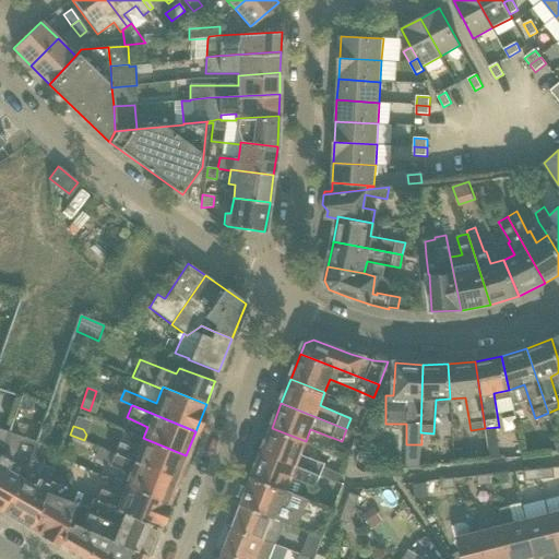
[(325,464),(324,464),(300,454),(306,441),(272,428),(262,452),(320,475),(330,479),(340,483),(342,474),(324,467),(325,464)]
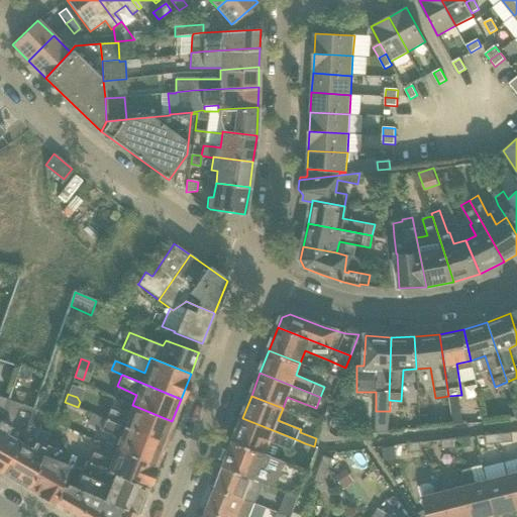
[(108,408),(108,410),(93,404),(91,412),(105,418),(164,443),(172,421),(132,405),(128,417),(108,408)]
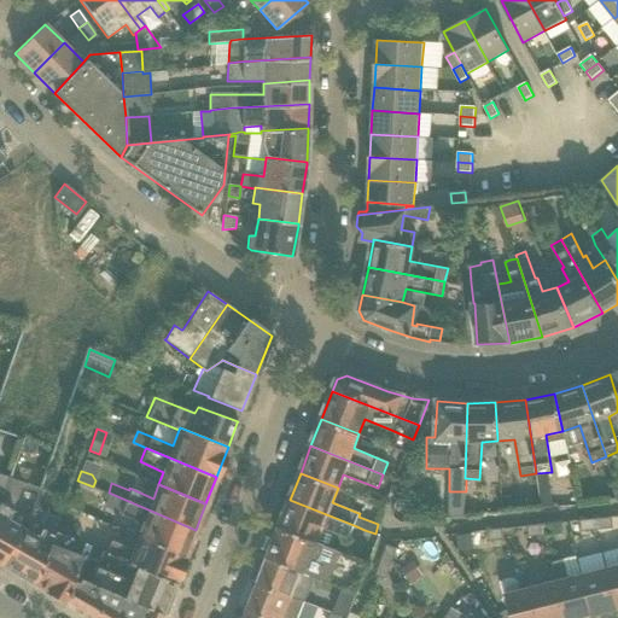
[(0,502),(0,564),(3,565),(30,516),(15,509),(18,499),(6,491),(5,495),(0,502)]
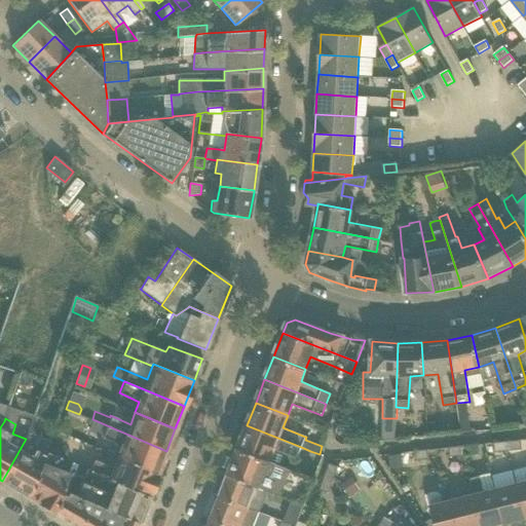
[(87,431),(102,438),(121,446),(117,456),(157,474),(166,451),(107,425),(92,419),(87,431)]
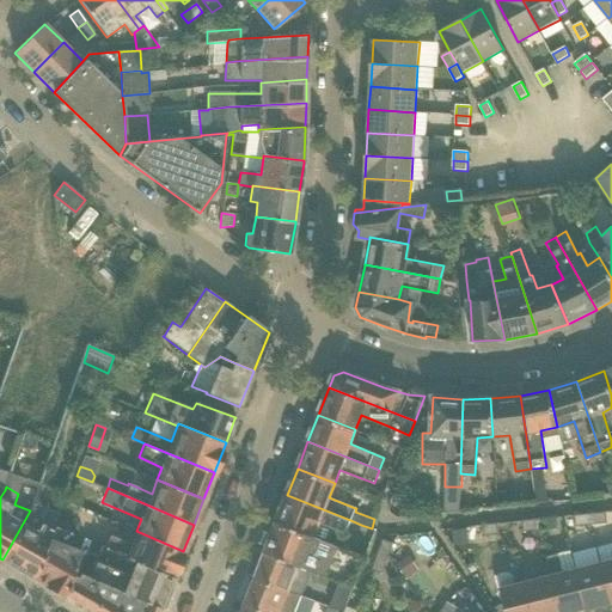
[(287,495),(276,522),(313,537),(319,524),(346,533),(350,520),(287,495)]
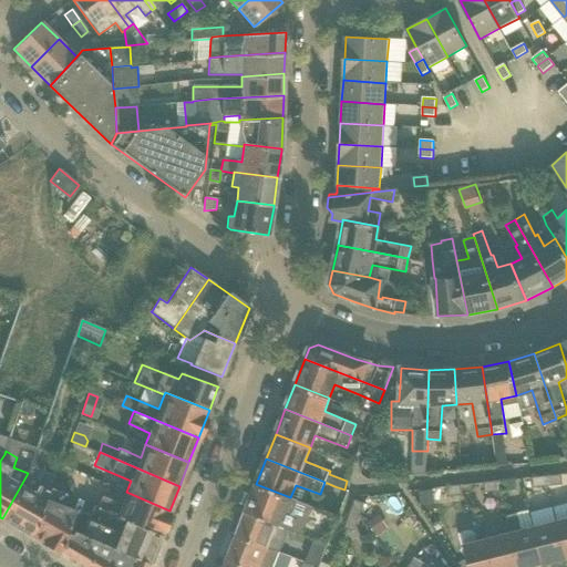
[(52,476),(50,475),(32,465),(31,465),(29,470),(28,473),(2,518),(32,536),(49,486),(52,476)]
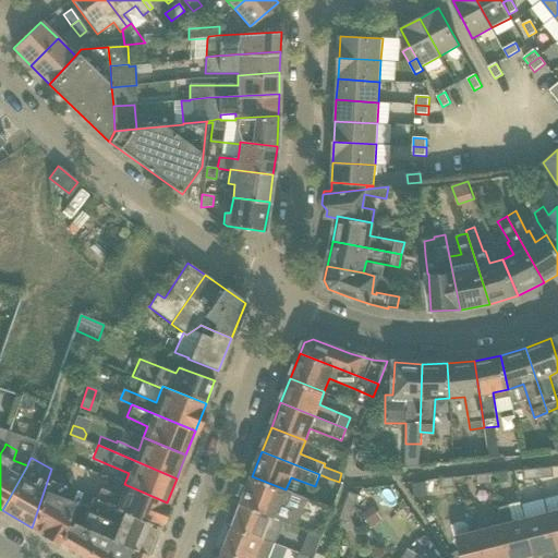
[(553,466),(538,469),(540,478),(554,477),(553,466)]
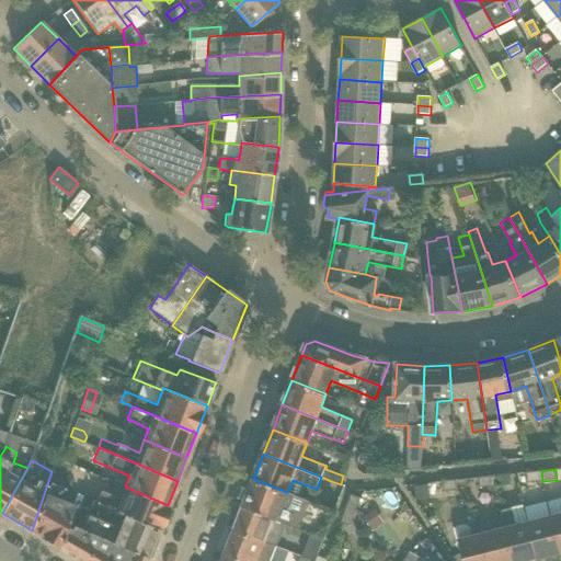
[(48,481),(65,489),(68,479),(52,471),(48,481)]
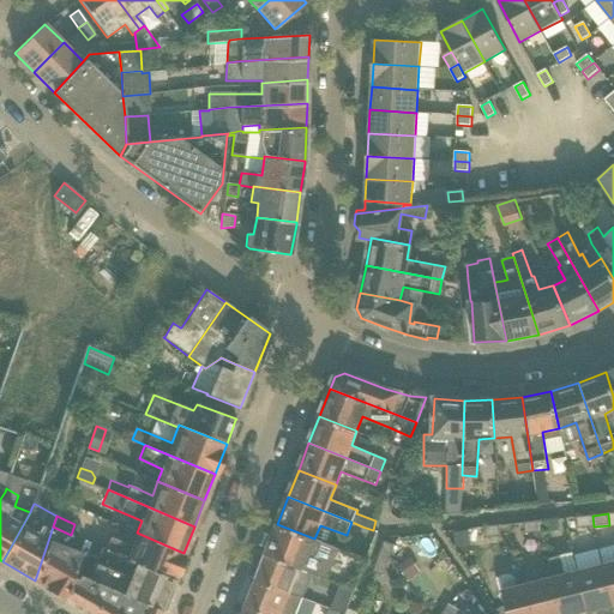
[(577,528),(594,527),(593,516),(577,517),(577,528)]
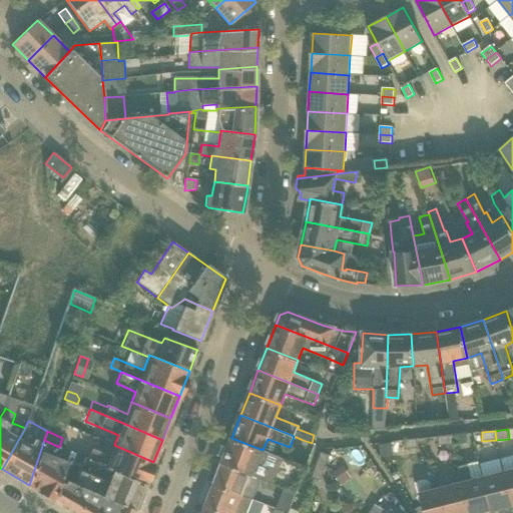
[(465,434),(452,435),(452,444),(466,443),(465,434)]
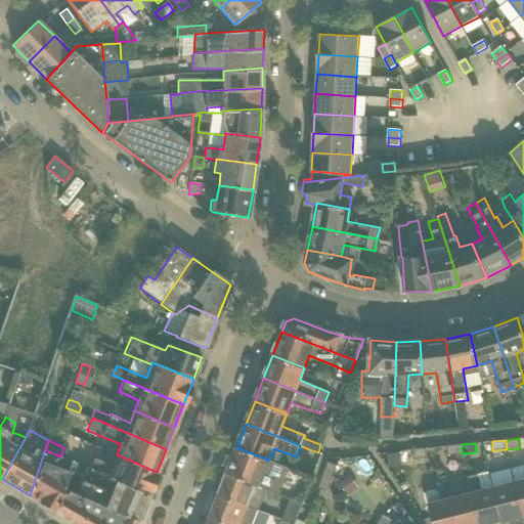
[(448,455),(462,453),(462,444),(447,446),(448,455)]
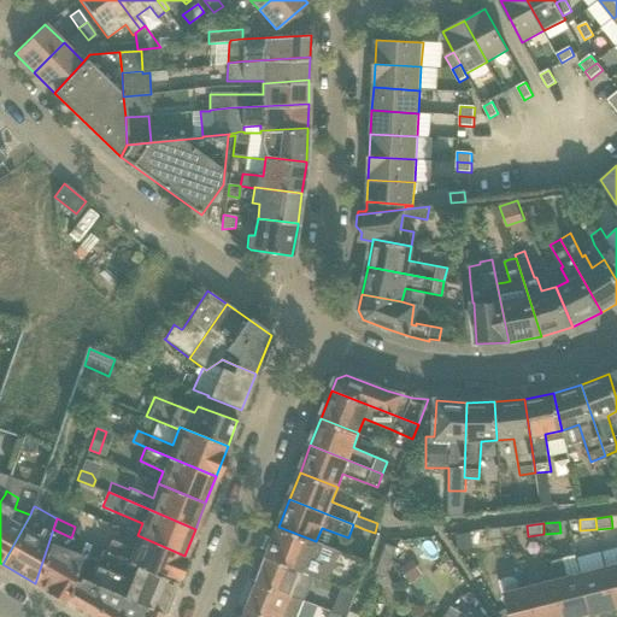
[(278,527),(278,528),(266,557),(316,576),(316,577),(359,593),(370,562),(327,545),(316,541),(278,527)]
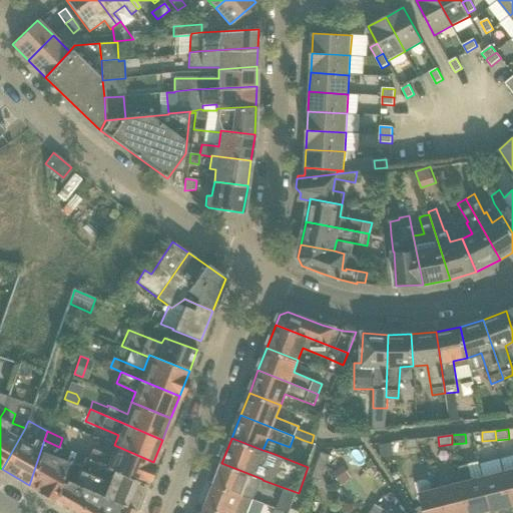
[(404,440),(405,449),(419,448),(418,439),(404,440)]
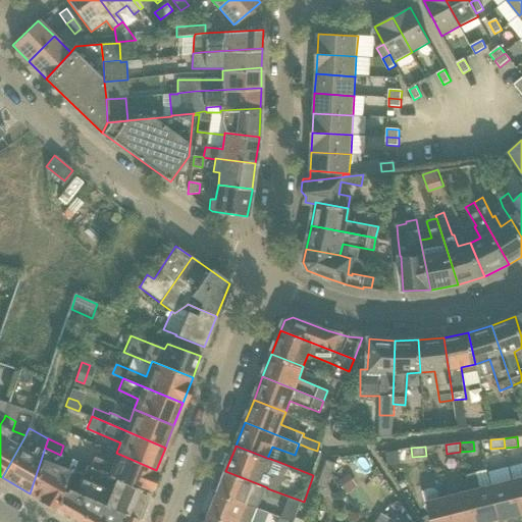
[(60,455),(45,448),(30,493),(53,507),(61,486),(68,488),(79,462),(71,460),(68,469),(56,465),(60,455)]
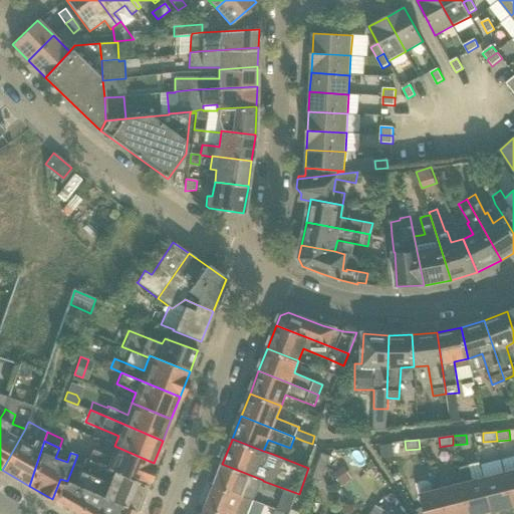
[(392,445),(380,446),(381,458),(393,457),(392,445)]
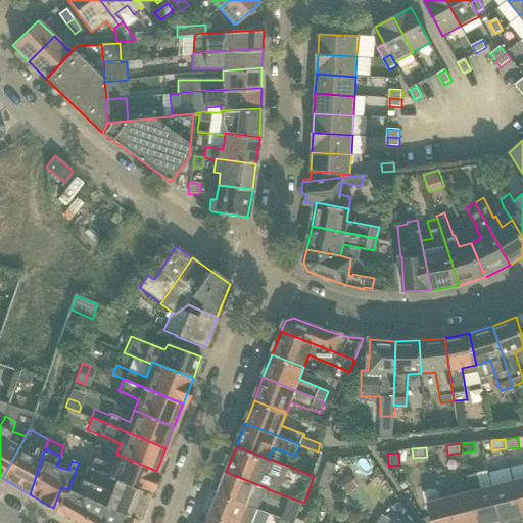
[(148,492),(150,487),(156,471),(116,454),(111,465),(93,457),(89,467),(148,492)]
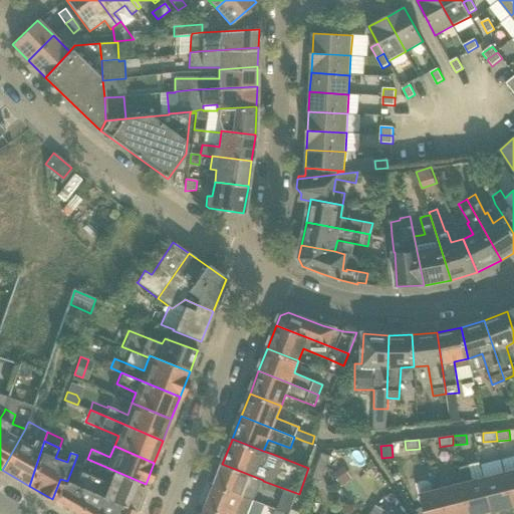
[(321,453),(317,466),(325,469),(330,456),(321,453)]
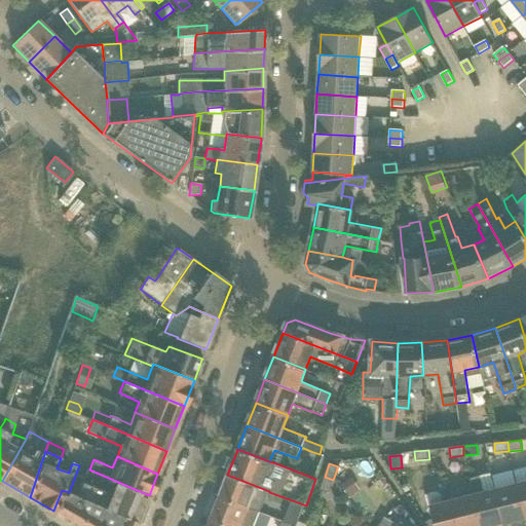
[(139,522),(148,498),(149,495),(89,470),(89,471),(79,465),(69,492),(76,496),(139,522)]
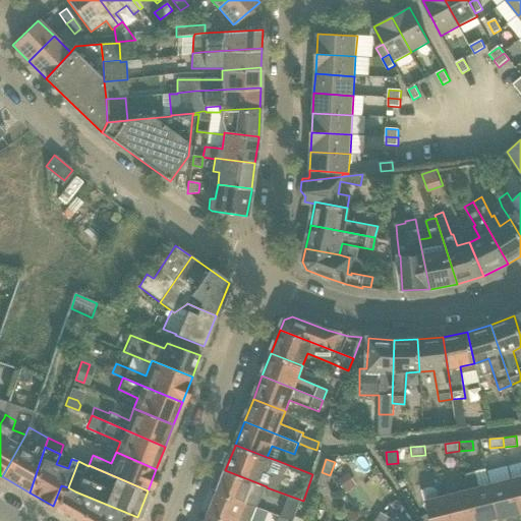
[(225,470),(225,471),(218,490),(258,506),(267,487),(267,486),(225,470)]
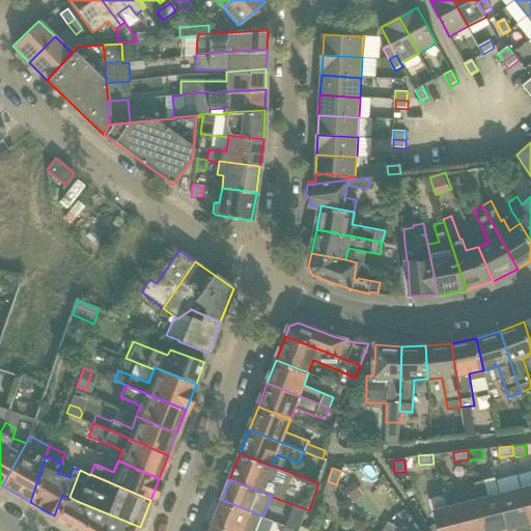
[(332,498),(336,484),(328,481),(323,495),(332,498)]
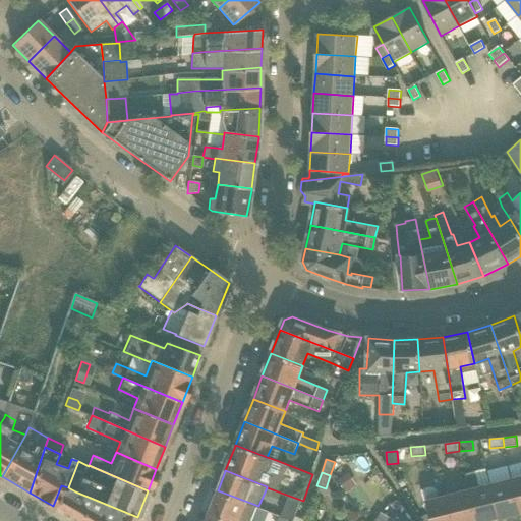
[(349,472),(338,480),(346,493),(357,485),(349,472)]
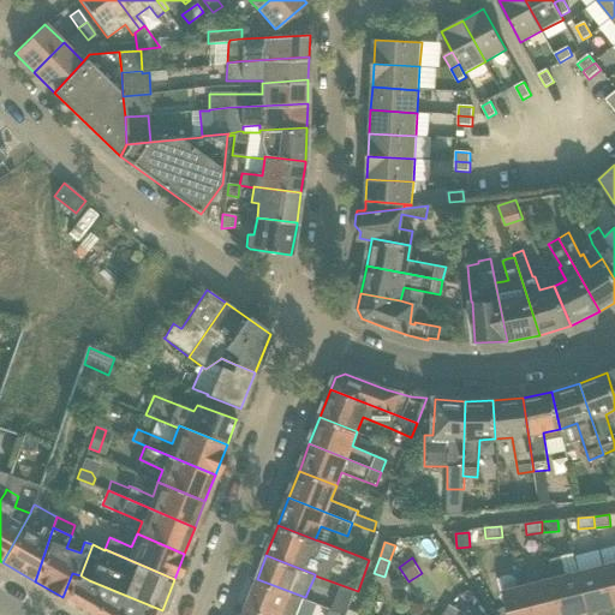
[(562,614),(579,614),(589,613),(579,573),(566,575),(562,557),(550,560),(554,579),(562,614)]
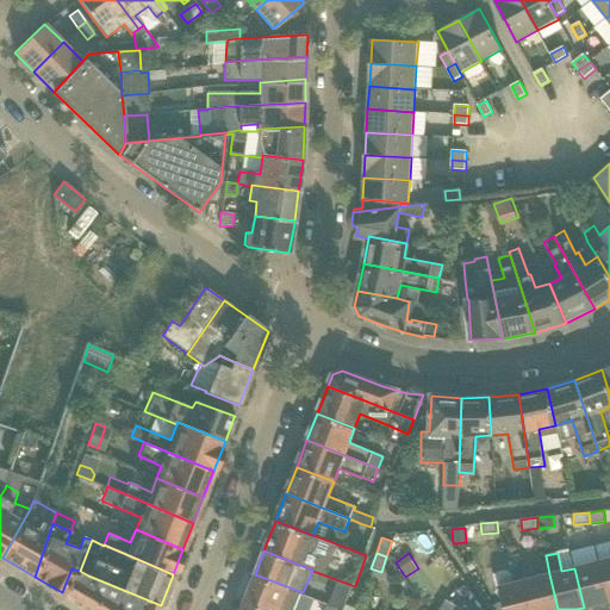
[(609,559),(599,561),(609,602),(609,601),(609,559)]
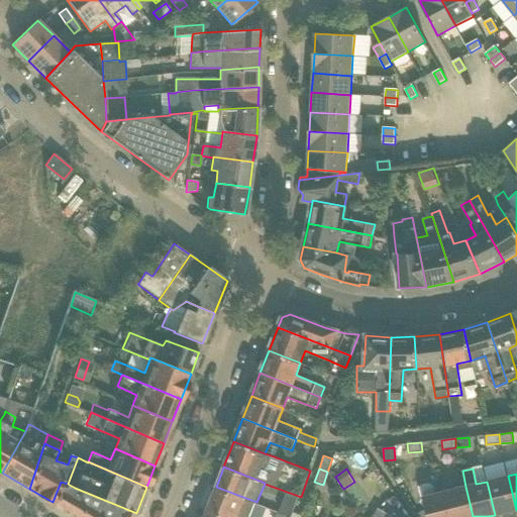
[(516,510),(508,476),(487,482),(495,515),(516,510)]
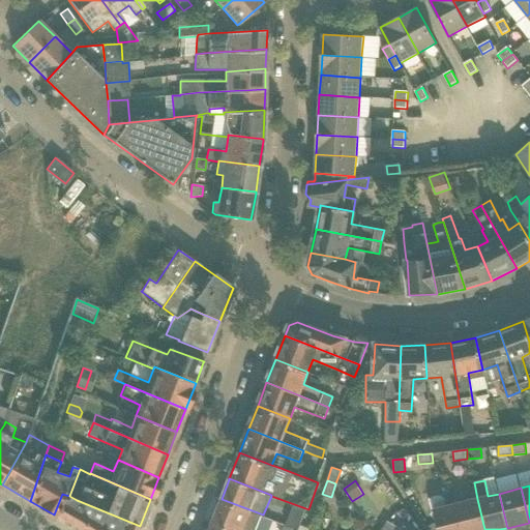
[(138,529),(140,526),(77,500),(69,496),(62,494),(54,514),(80,529),(138,529)]
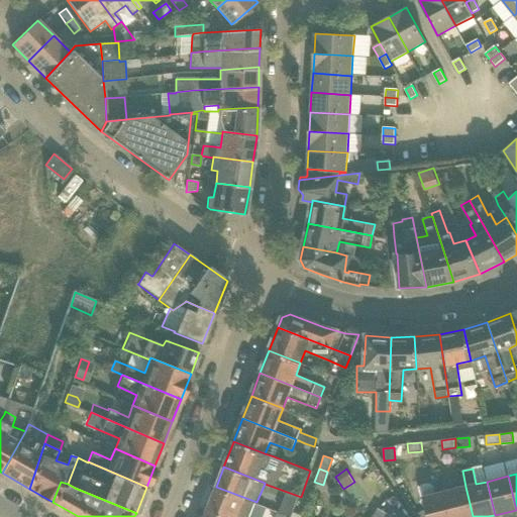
[(223,516),(249,516),(256,502),(216,487),(207,509),(221,514),(220,516),(223,516)]
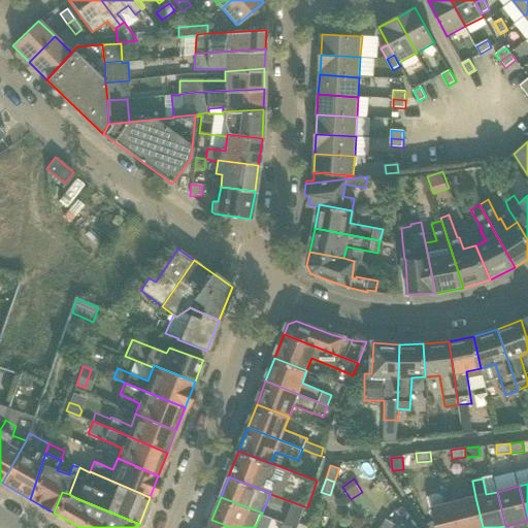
[(475,497),(454,502),(460,527),(483,527),(475,497)]
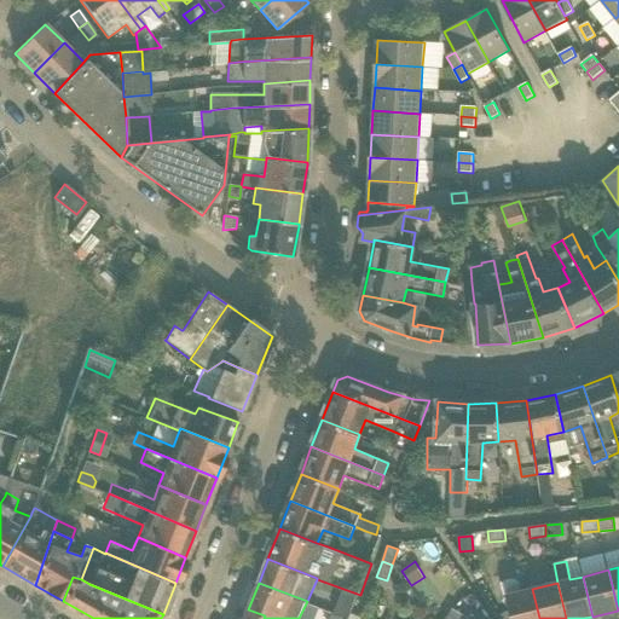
[(507,596),(512,618),(539,618),(532,589),(507,596)]
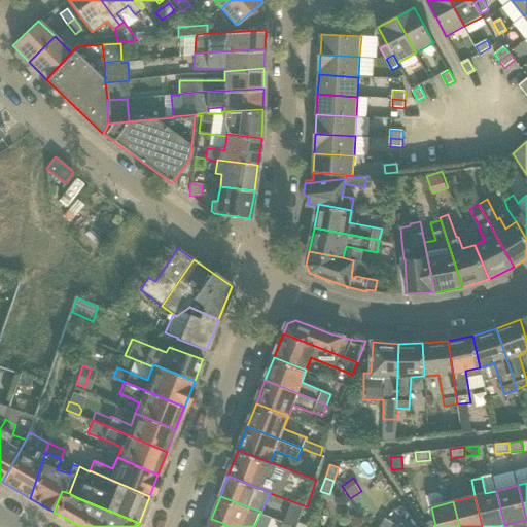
[(291,502),(288,510),(300,514),(302,506),(291,502)]
